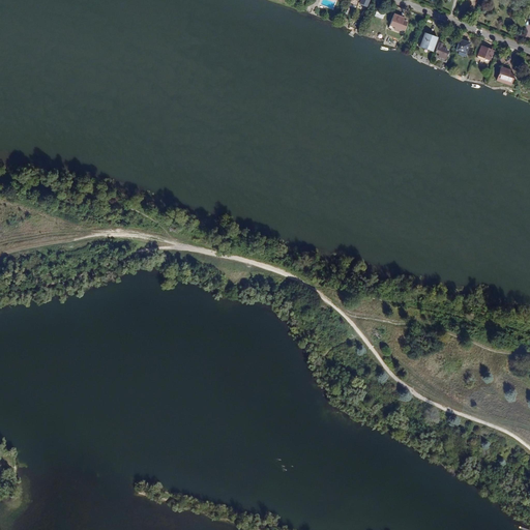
[(388,28),(399,31),(400,30),(403,31),(407,21),(404,19),(404,18),(394,13),(388,28)]
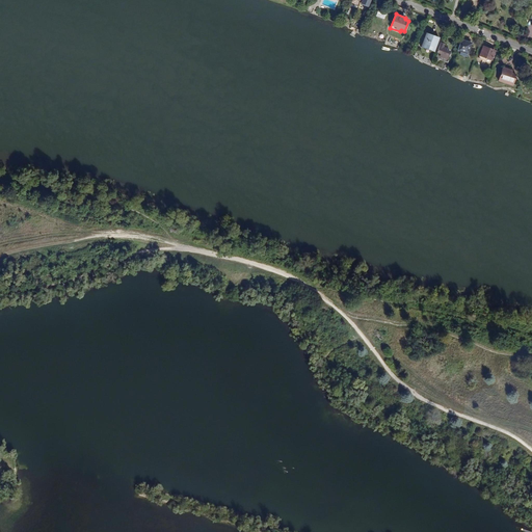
[(432,41),(433,41),(435,36),(426,33),(421,46),(429,49),(432,41)]
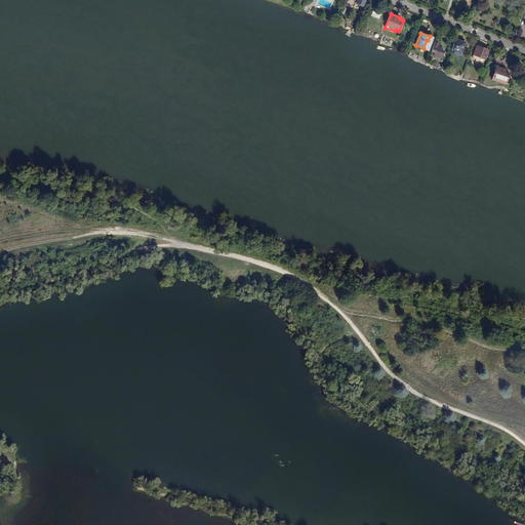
[(434,37),(430,36),(428,40),(427,40),(423,48),(429,50),(434,37)]
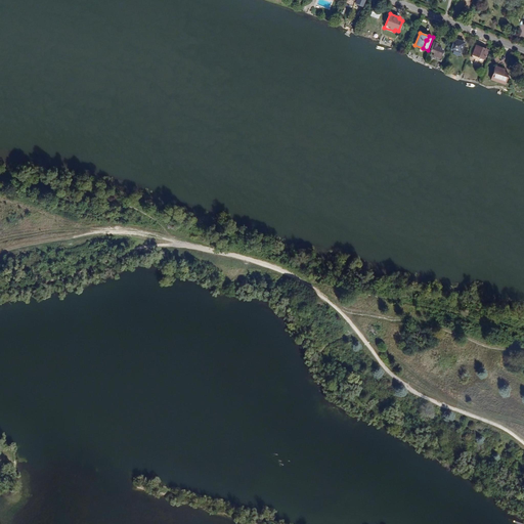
[(457,52),(459,49),(462,50),(465,43),(454,39),(450,49),(453,50),(457,52)]
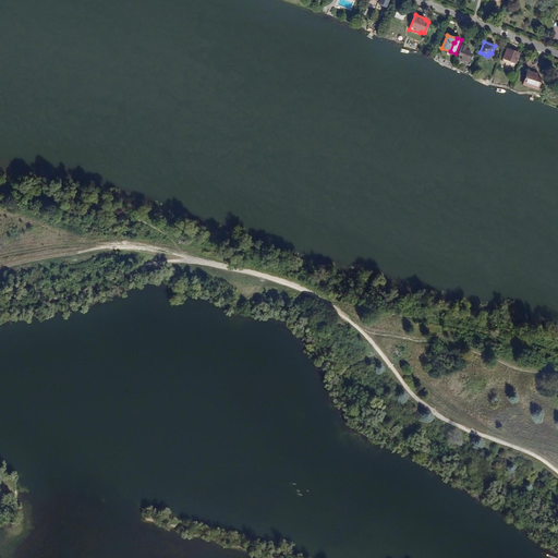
[(462,44),(457,58),(470,62),(473,55),(469,52),(464,50),(464,48),(465,46),(462,44)]
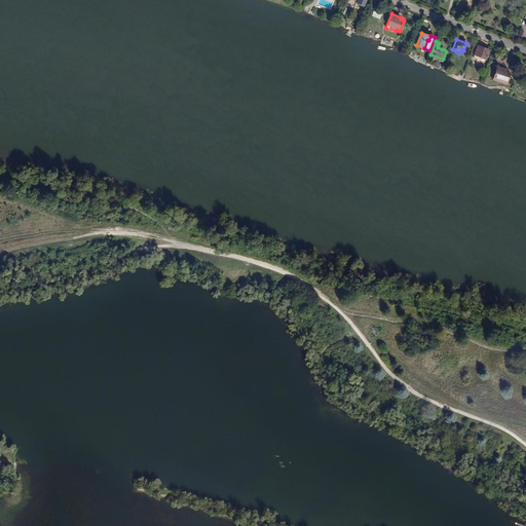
[(479,46),(475,55),(485,60),(489,50),(479,46)]
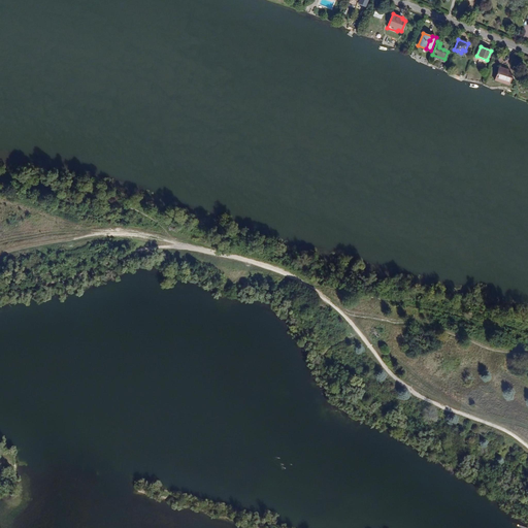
[(499,81),(500,79),(509,83),(513,74),(507,72),(508,70),(499,66),(494,79),(499,81)]
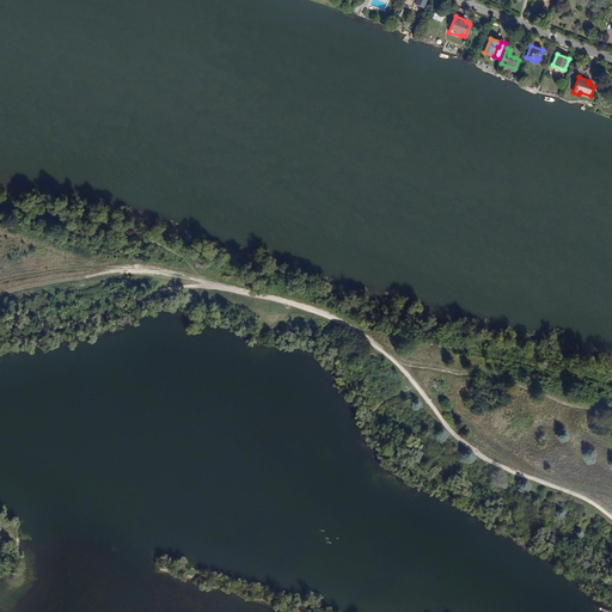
All buildings are outlined.
